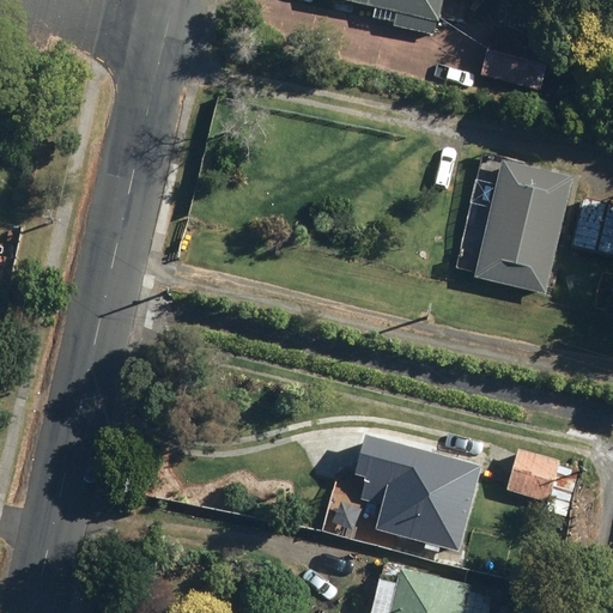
[(396,23),(437,31),(443,0),(347,0),(399,11),(396,23)]
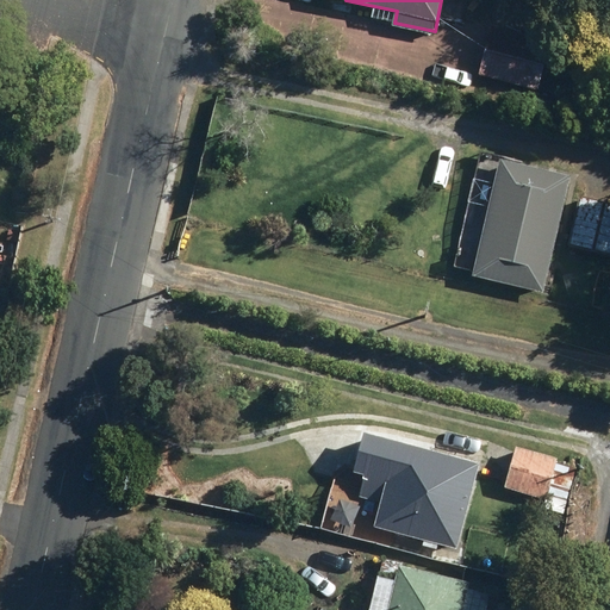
[(479,73),(537,88),(551,41),(492,25),(479,73)]
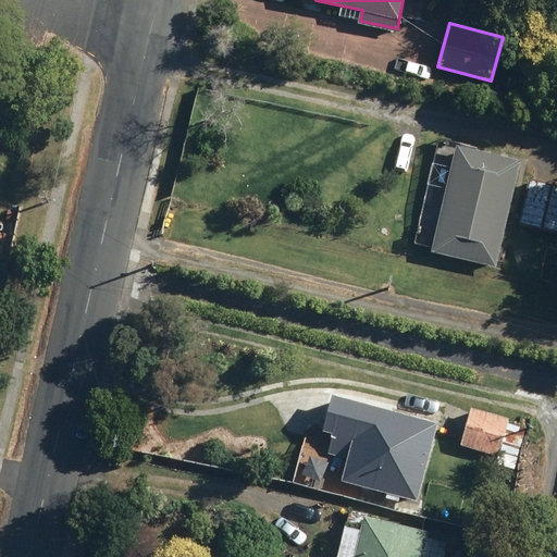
[(431,250),(496,267),(521,160),(456,145),(431,250)]
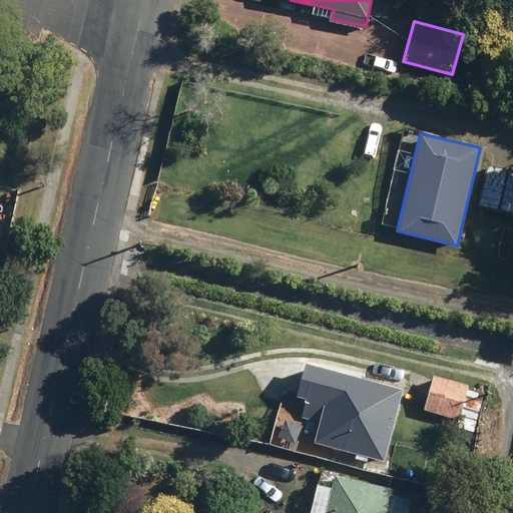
[(478,205),(512,212),(512,169),(487,164),(478,205)]
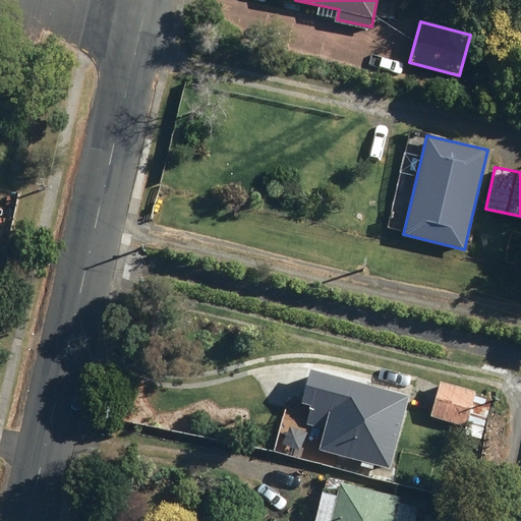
[(320,450),(391,469),(410,396),(311,368),(301,403),(312,406),(307,424),(325,429),(320,450)]
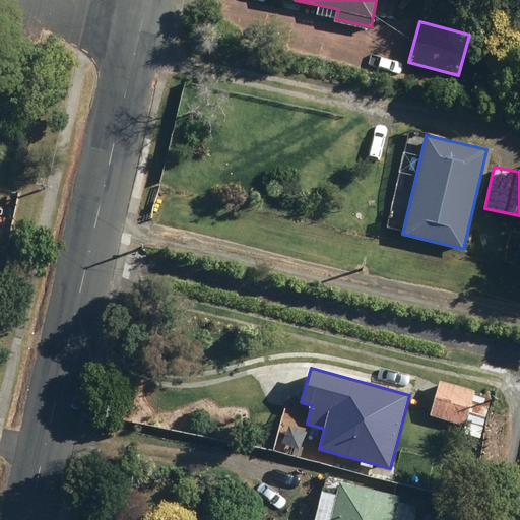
[(431,415),(466,426),(476,390),(440,381),(431,415)]
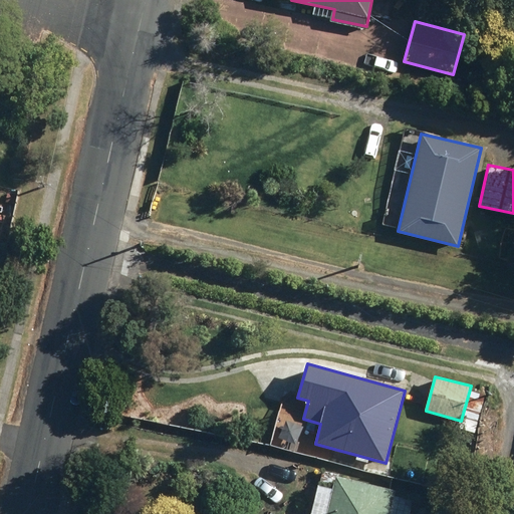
[(391,513),(397,490),(336,475),(326,513),(391,513)]
